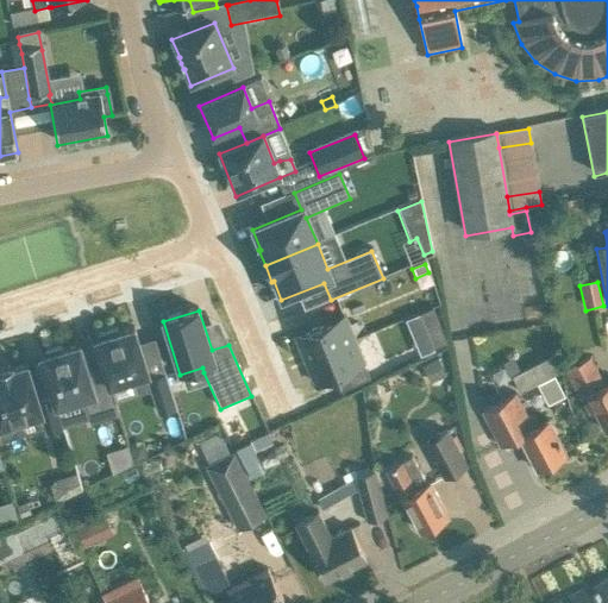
[(353,343),(344,319),(295,339),(305,363),(353,343)]
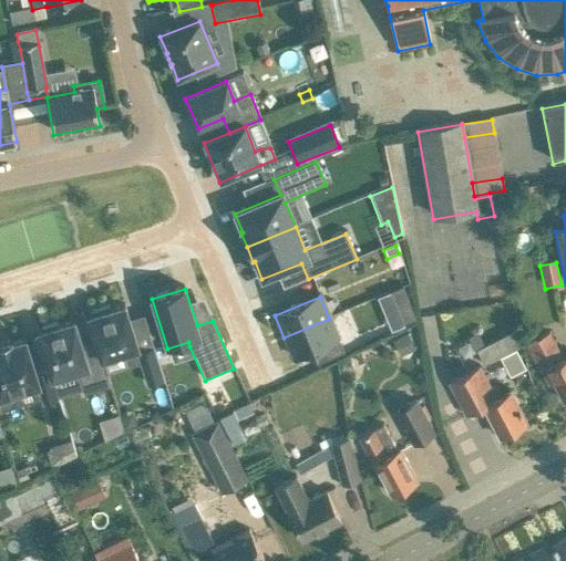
[(397,309),(395,309),(403,326),(415,321),(409,305),(397,310),(397,309)]
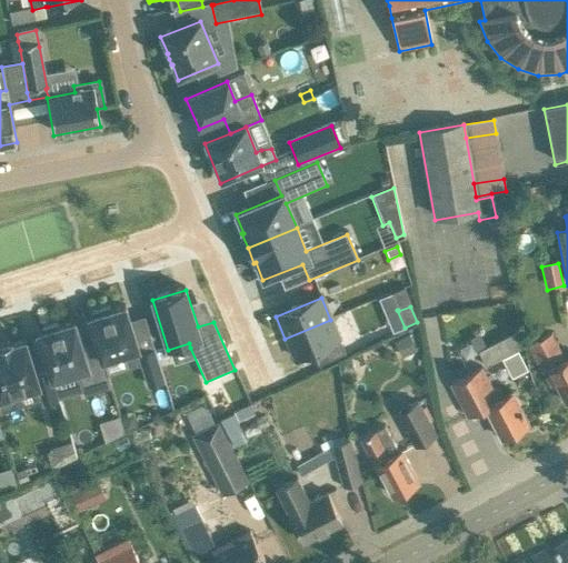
[(89,320),(97,348),(102,362),(138,351),(125,309),(110,313),(109,310),(91,315),(92,319),(89,320)]
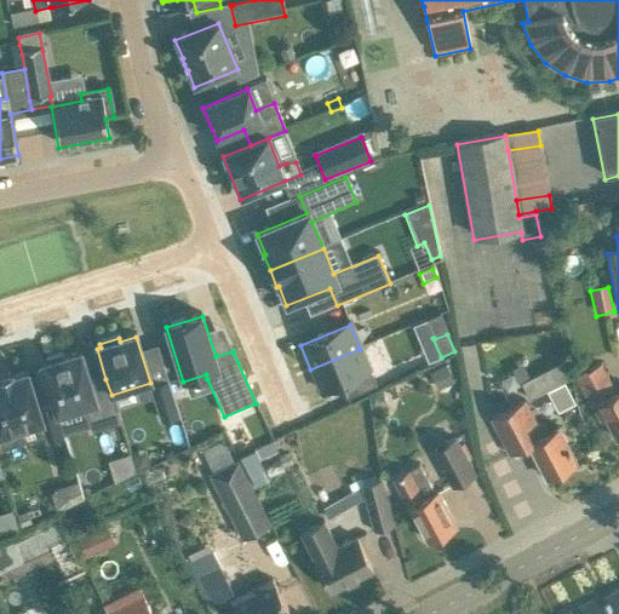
[(360,349),(310,369),(321,394),(339,385),(345,401),(376,388),(360,349)]
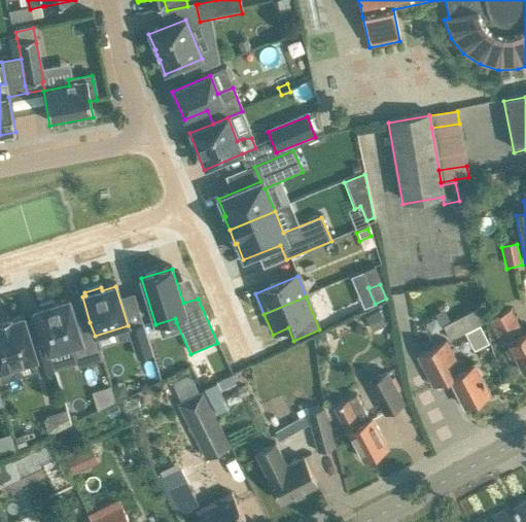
[(35,311),(45,346),(48,353),(71,346),(78,370),(102,361),(95,336),(90,322),(76,327),(68,301),(54,306),(51,303),(39,307),(39,310),(35,311)]
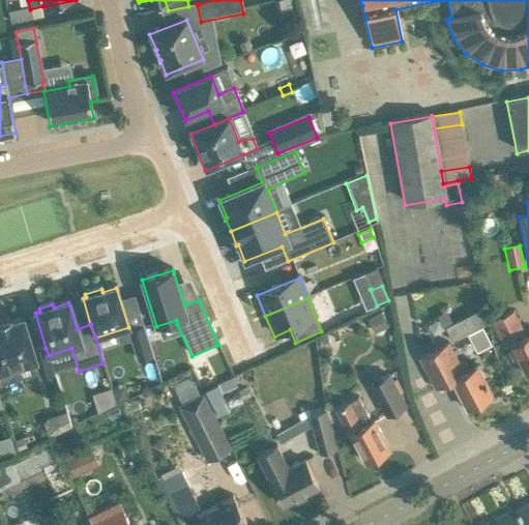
[(452,326),(444,329),(452,345),(488,326),(483,310),(452,326)]
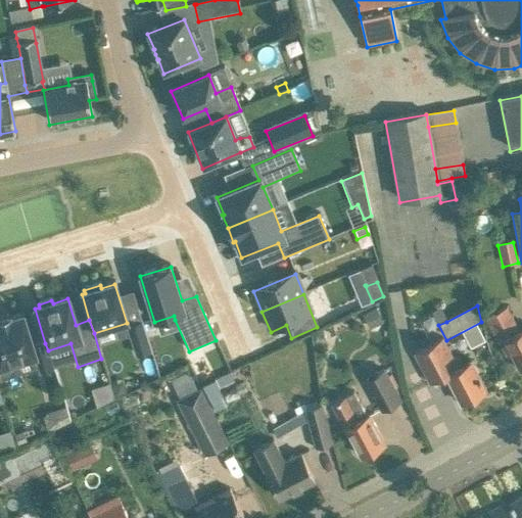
[(521,331),(518,333),(507,310),(485,320),(504,358),(510,355),(519,373),(521,371),(521,331)]
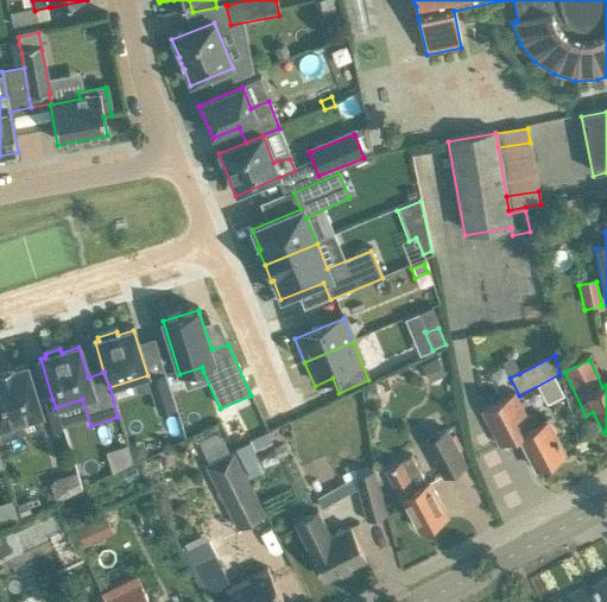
[(56,407),(52,399),(38,404),(26,367),(12,372),(11,368),(0,372),(0,443),(24,436),(19,422),(39,416),(45,435),(62,430),(56,407)]
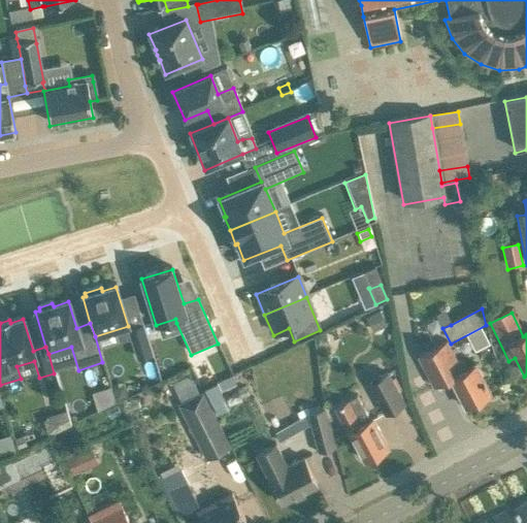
[(137,360),(153,356),(143,326),(128,331),(137,360)]
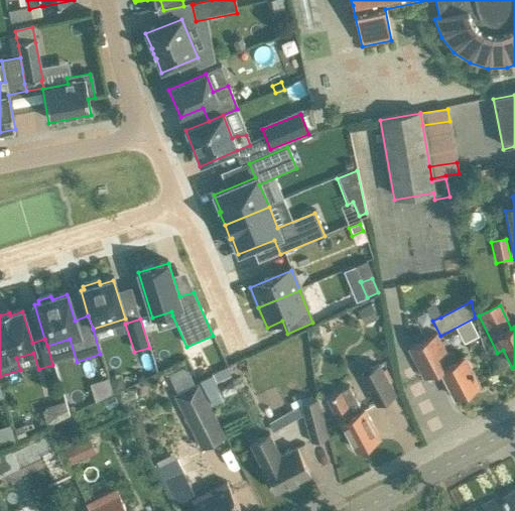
[(449,364),(435,338),(408,352),(423,380),(438,372),(454,401),(480,388),(464,357),(449,364)]
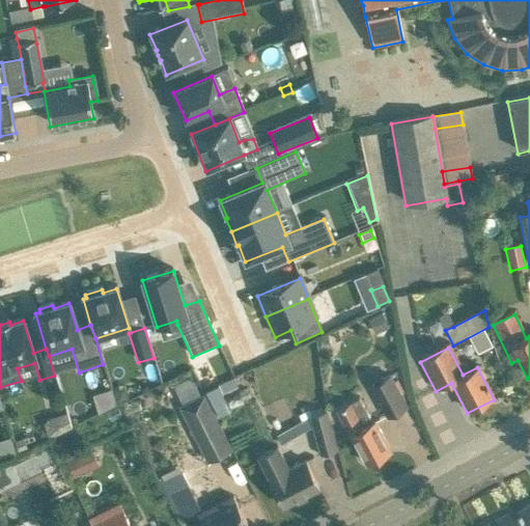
[(387,419),(406,409),(388,378),(369,388),(387,419)]
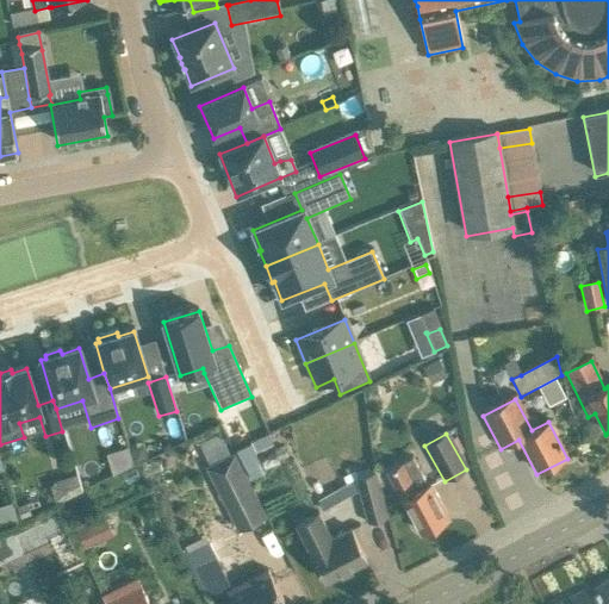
[(252,485),(266,478),(249,446),(235,453),(252,485)]
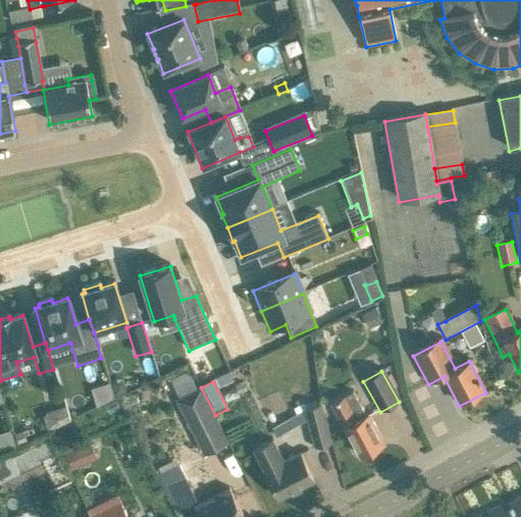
[(106,385),(90,392),(95,407),(112,402),(106,385)]
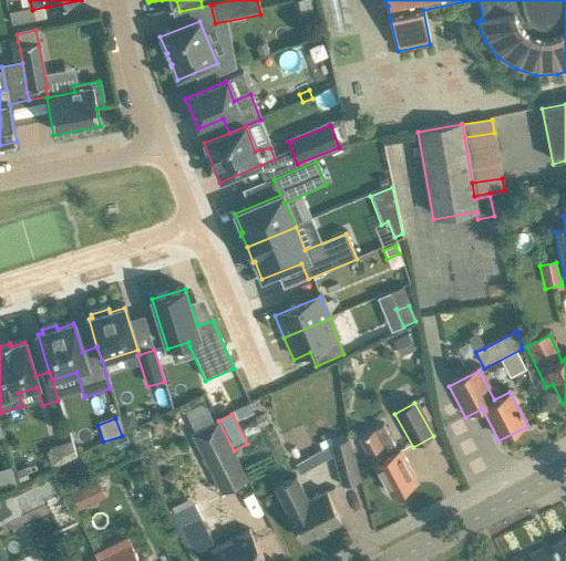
[(223,496),(245,484),(215,425),(193,436),(223,496)]
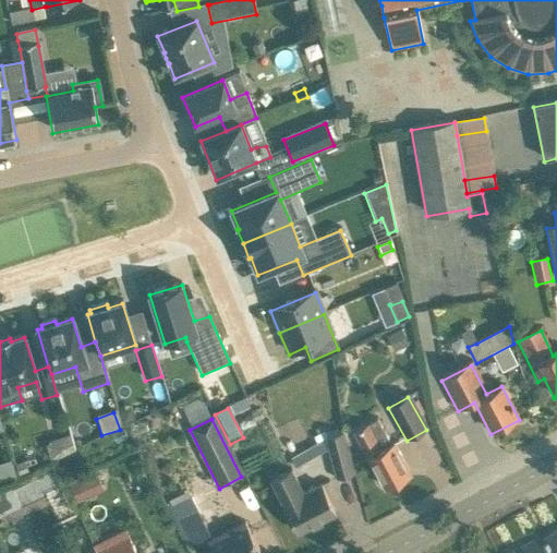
[(389,446),(376,421),(354,432),(385,490),(410,477),(394,444),(389,446)]
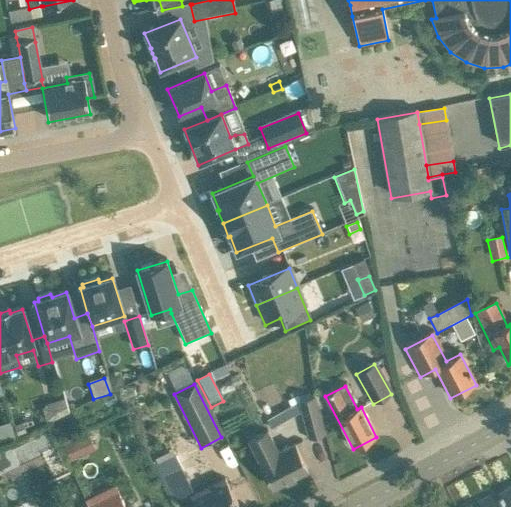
[(313,399),(299,403),(309,440),(323,436),(313,399)]
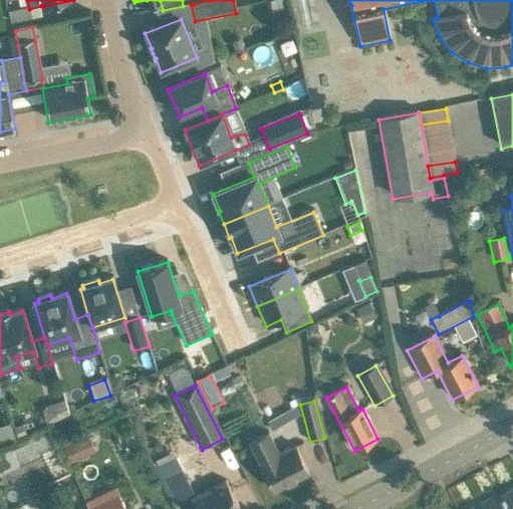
[(13,443),(8,427),(0,430),(0,435),(3,446),(13,443)]
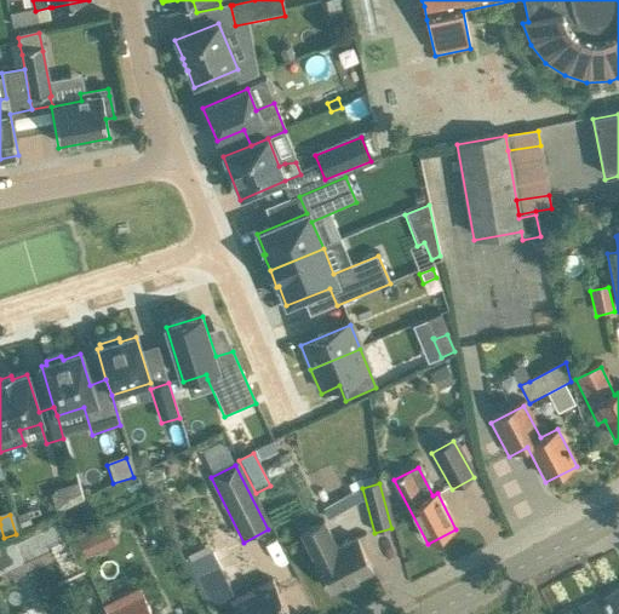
[(336,550),(322,523),(301,535),(331,594),(372,573),(355,540),(336,550)]
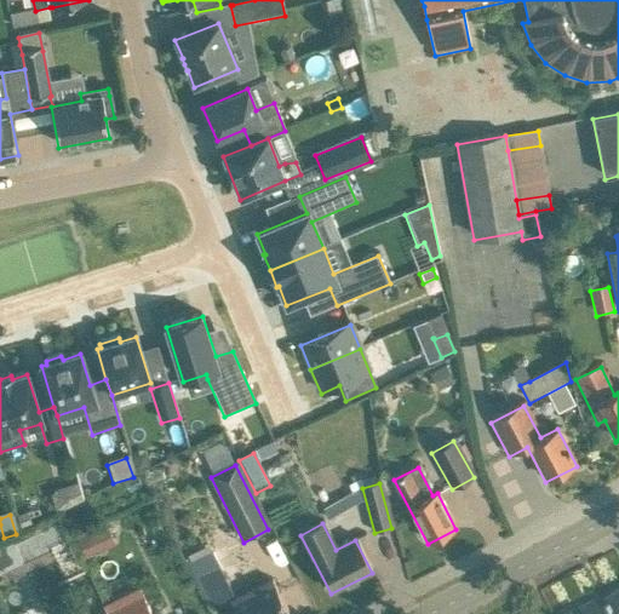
[(87,561),(115,547),(107,528),(79,541),(87,561)]
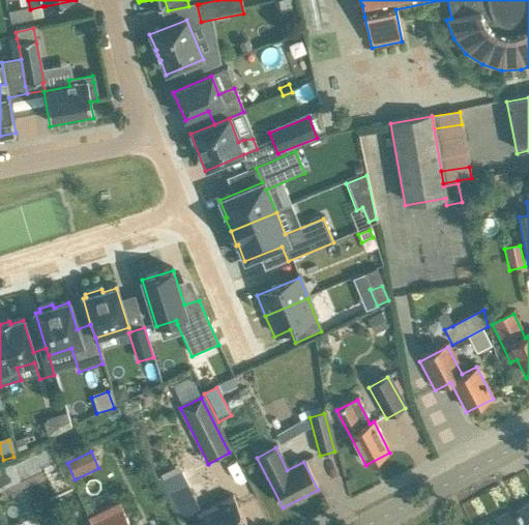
[(190,494),(171,504),(181,524),(197,516),(201,515),(199,508),(190,494)]
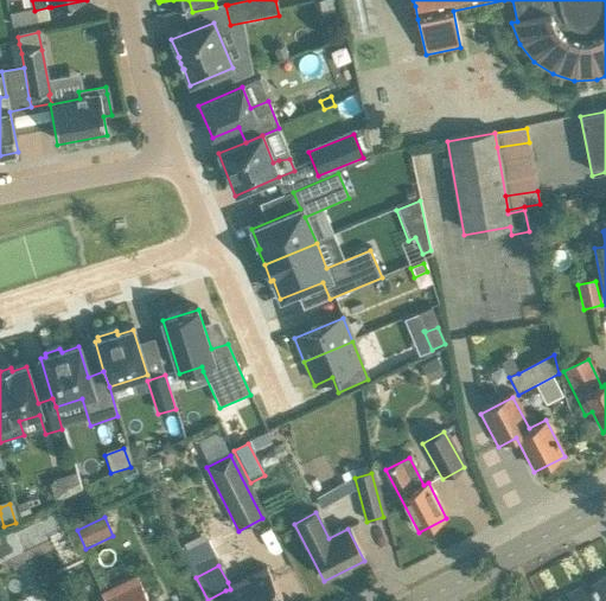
[(281,600),(266,570),(230,589),(225,590),(230,600),(281,600)]
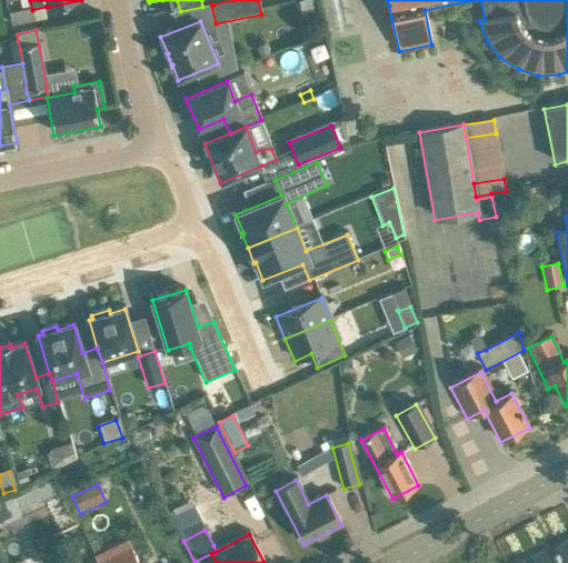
[(567,562),(567,541),(550,552),(549,549),(525,562),(567,562)]
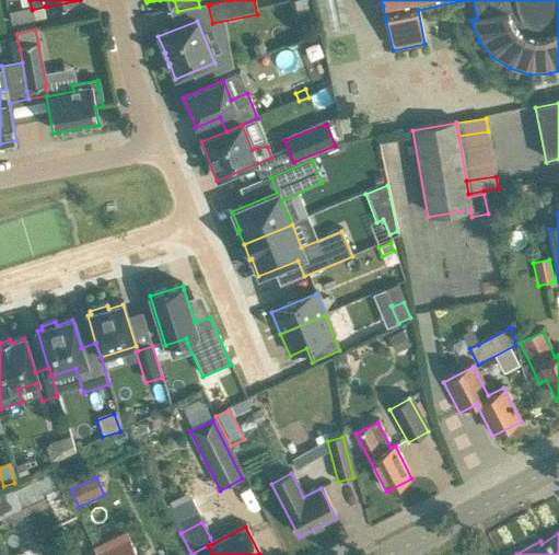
[(136,554),(128,540),(99,554),(136,554)]
